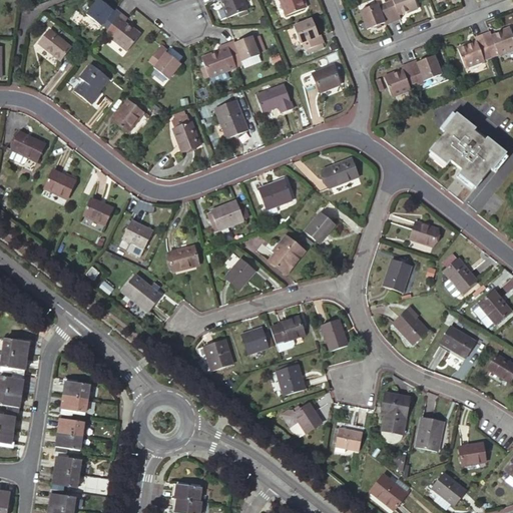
[(100,26),(107,31),(119,15),(113,10),(112,11),(97,0),(85,16),(100,27),(100,26)]
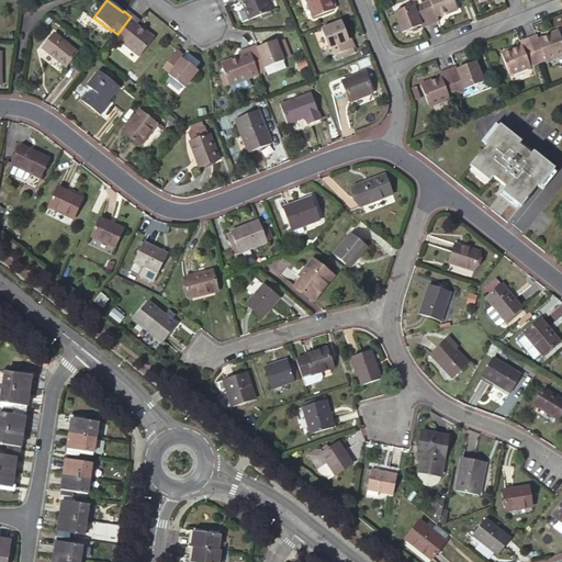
[(237,0),(242,0),(249,19),(270,10),(266,0),(237,0)]
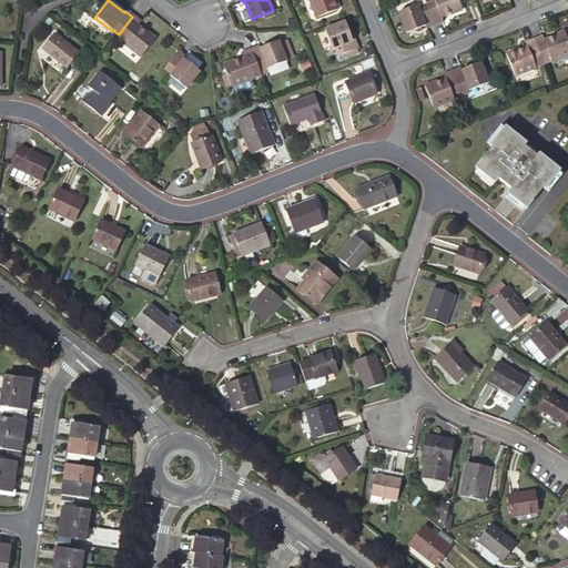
[(312,0),(318,16),(341,7),(337,0),(312,0)]
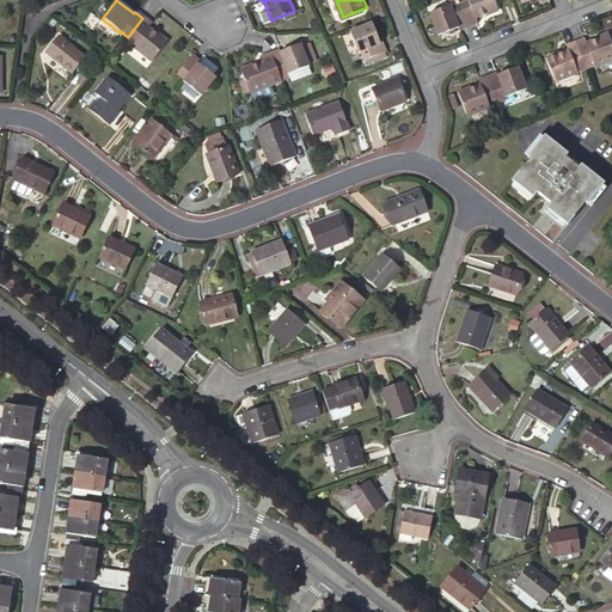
[(465,28),(473,24),(464,2),(463,0),(453,0),(454,4),(434,11),(444,34),(464,26),(465,28)]
